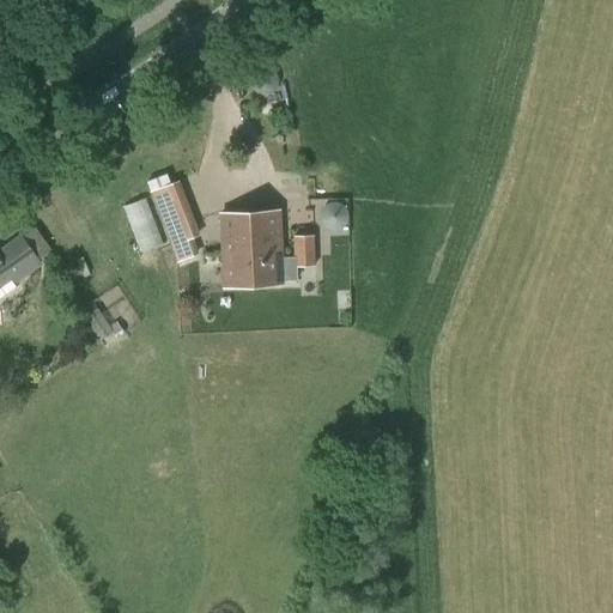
[(255,90),(255,91),(256,92),(259,93),(261,93),(263,95),(266,95),(267,93),(268,93),(271,92),(272,91),(274,90),(275,87),(277,86),(277,85),(277,84),(277,83),(277,80),(277,78),(275,76),(274,73),(273,72),(272,71),(269,70),(266,68),(263,68),(262,68),(260,70),(258,71),(255,72),(254,73),(253,74),(253,76),(252,78),(252,79),(252,80),(252,82),(252,83),(252,86),(253,89),(255,90)]
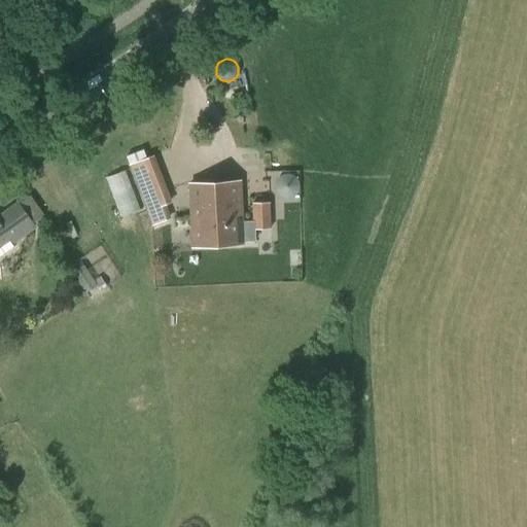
[(154,225),(176,217),(153,155),(132,164),(154,225)]
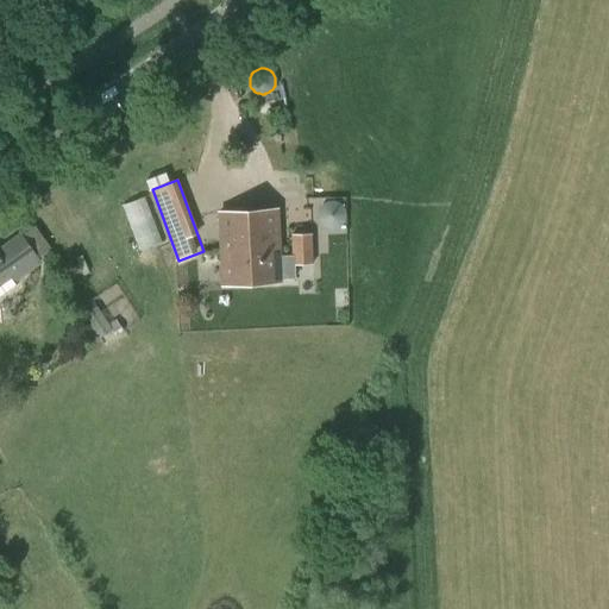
[(276,209),(220,212),(223,286),(280,282),(280,278),(294,277),(294,264),(293,256),(278,257),(276,209)]
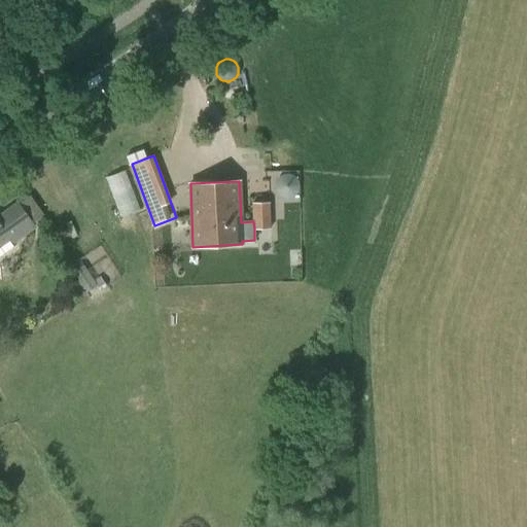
[(276,203),(277,204),(277,205),(279,207),(280,208),(283,209),(284,210),(286,210),(288,210),(290,210),(292,209),(293,209),(295,207),(296,206),(297,204),(299,202),(299,200),(299,199),(299,198),(299,195),(297,194),(297,192),(295,190),(294,189),(291,188),(289,187),(287,187),(284,187),(282,188),(280,189),(278,191),(277,195),(276,196),(276,197),(276,198),(276,199),(276,200),(276,202),(276,203)]
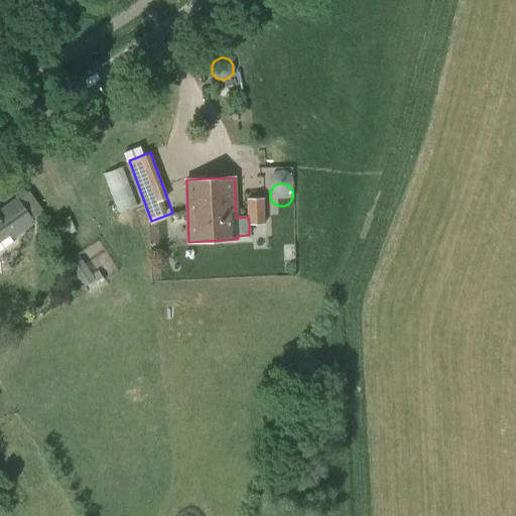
[(265,224),(264,198),(247,199),(248,217),(249,224),(265,224)]
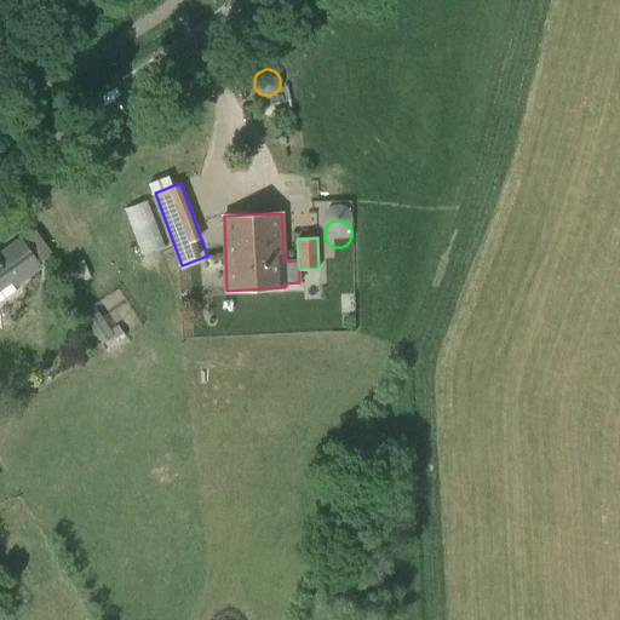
[(0,254),(0,302),(18,290),(15,286),(40,268),(21,241),(0,254)]
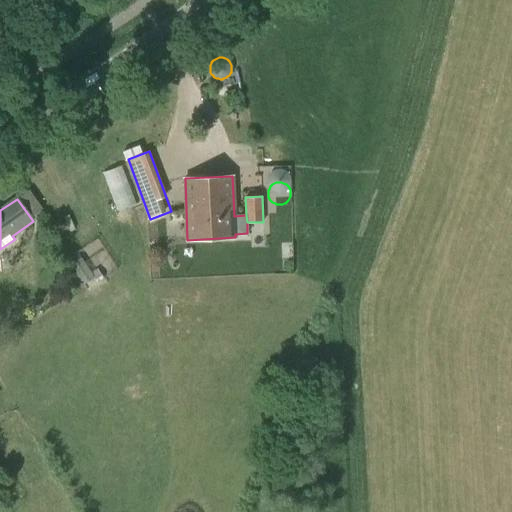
[(71,264),(84,284),(94,277),(81,257),(71,264)]
